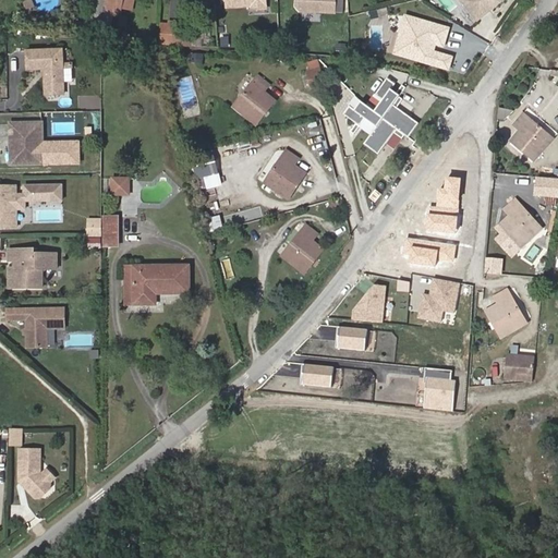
[(25,14),(35,10),(31,0),(27,0),(21,2),(25,14)]
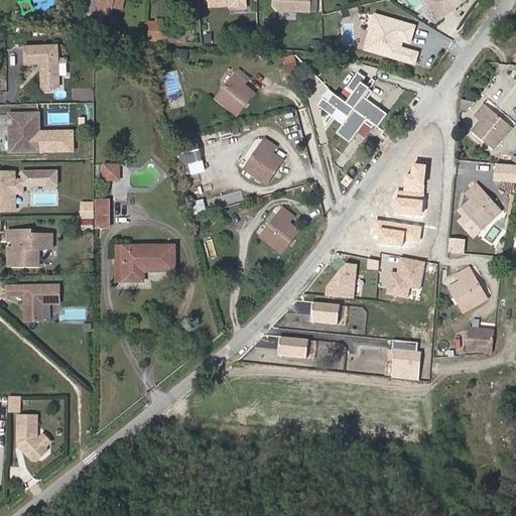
[(123,0),(115,0),(114,8),(122,9),(123,0)]
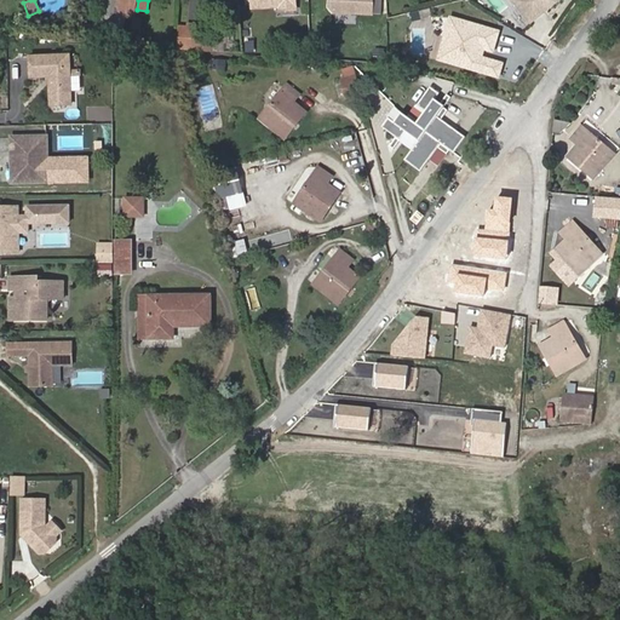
[(336,10),(372,13),(373,0),(329,0),(331,5),(336,10)]
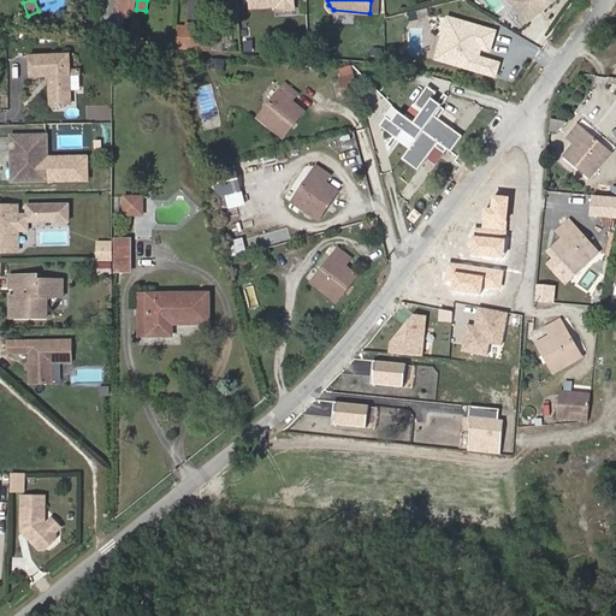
[(529,24),(557,1),(556,0),(511,0),(529,24)]
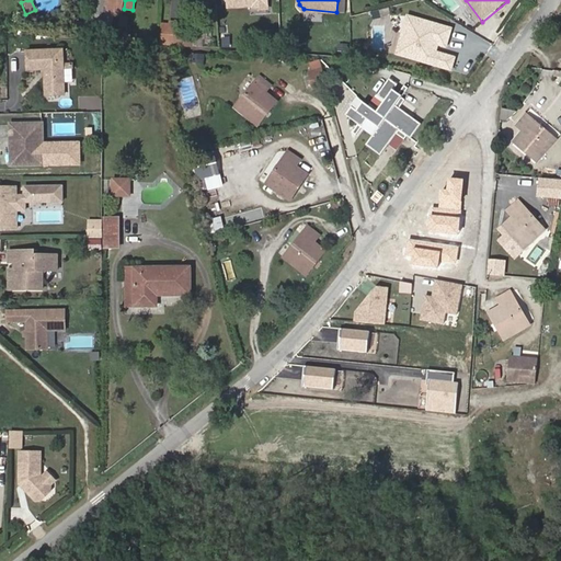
[(106,6),(95,4),(89,41),(111,43),(115,18),(123,19),(124,9),(106,6)]
